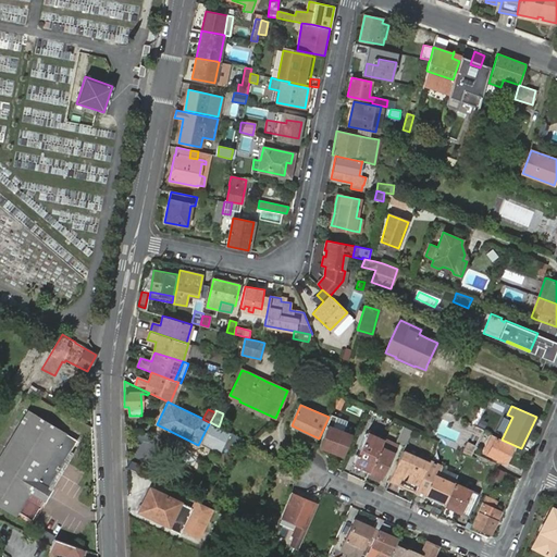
[(0,456),(0,500),(17,511),(32,520),(38,508),(39,509),(45,499),(29,491),(35,481),(48,489),(70,452),(77,441),(27,411),(0,456)]
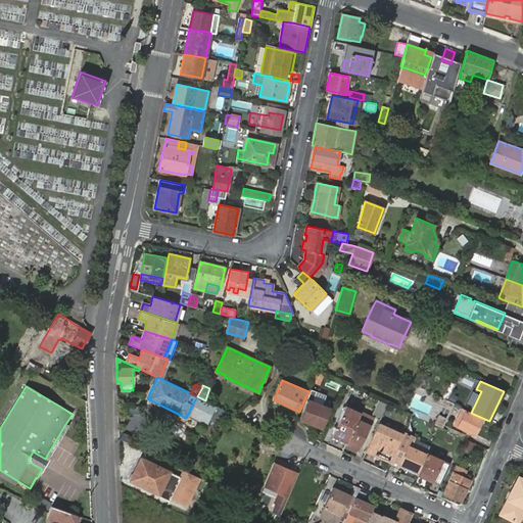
[(311,400),(313,394),(310,393),(307,398),(299,420),(312,424),(321,428),(329,408),(320,403),(319,403),(311,400)]
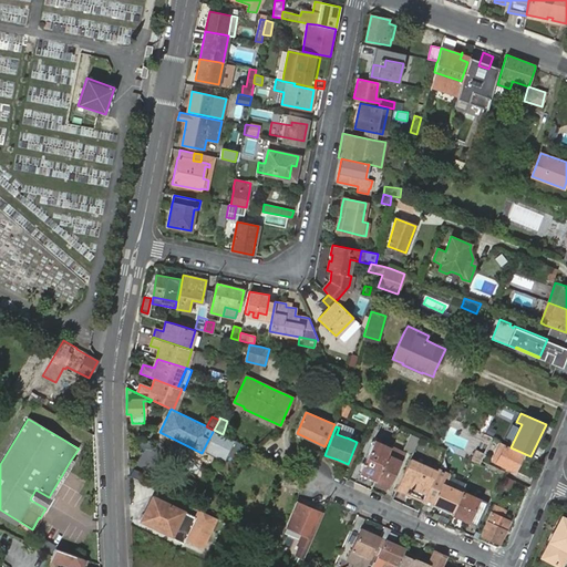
[(348,431),(339,428),(337,434),(346,437),(348,431)]
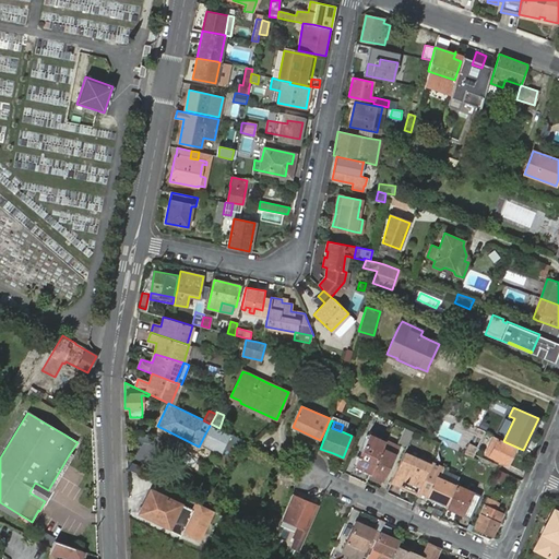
[(407,445),(414,432),(405,428),(399,442),(407,445)]
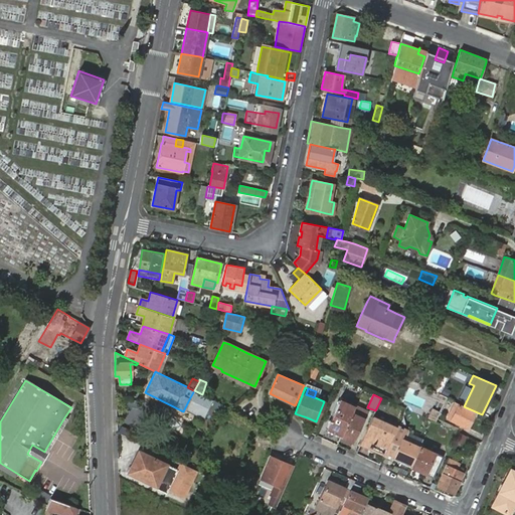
[(351,412),(354,406),(339,399),(326,428),(335,434),(338,435),(340,436),(351,412)]
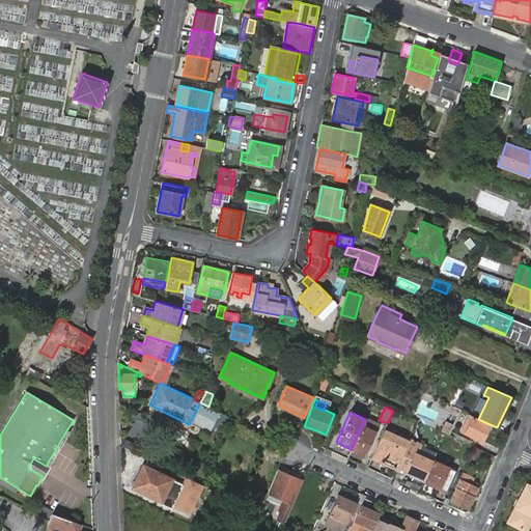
[(468,416),(460,431),(482,442),(490,425),(468,416)]
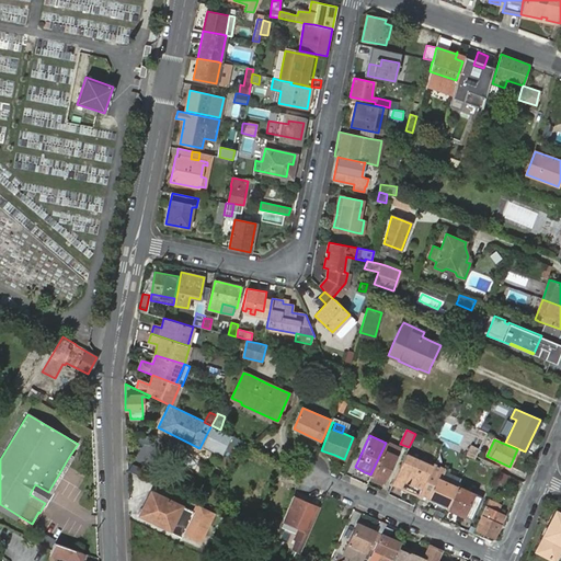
[(399,448),(386,443),(382,449),(370,474),(384,481),(396,456),(399,448)]
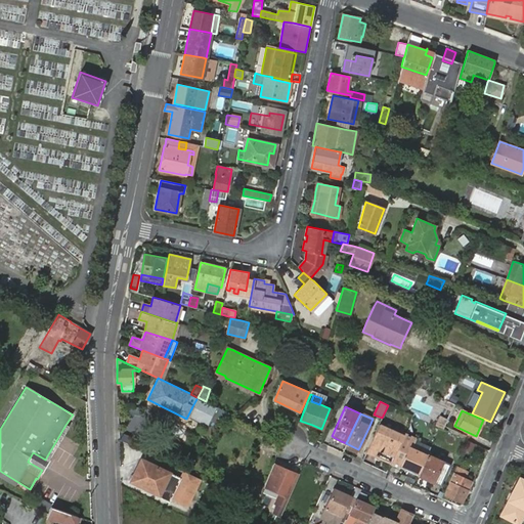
[(446,420),(439,417),(436,426),(438,427),(442,429),(443,429),(446,420)]
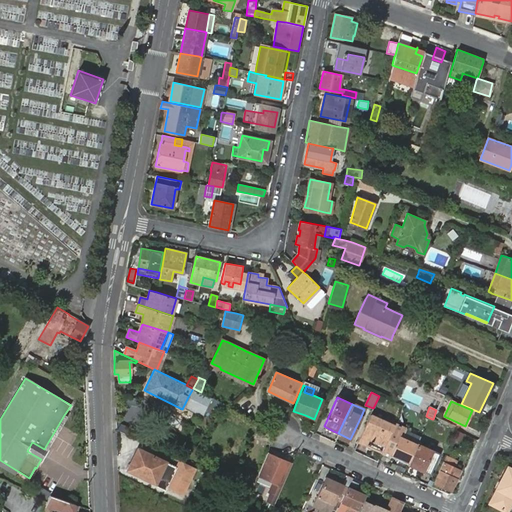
[(388,438),(393,425),(370,414),(363,430),(374,435),(372,440),(384,446),(388,438)]
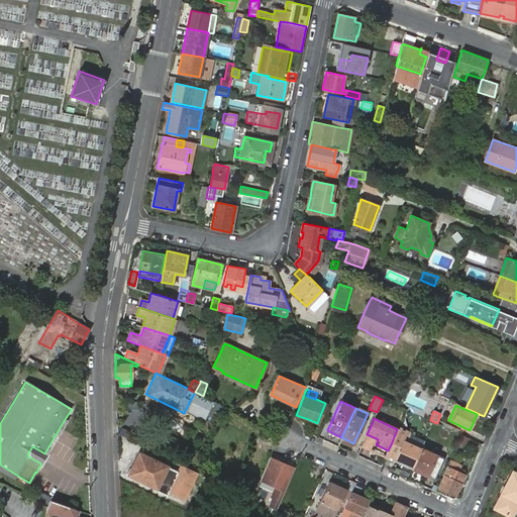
[(68,421),(65,419),(44,453),(46,455),(68,421)]
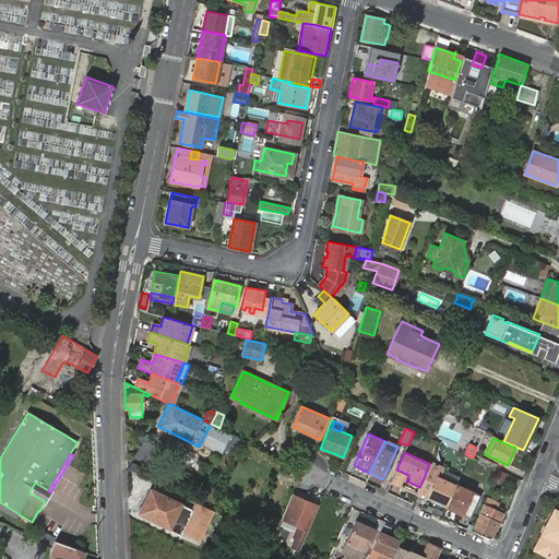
[(127,461),(127,470),(139,474),(142,467),(127,461)]
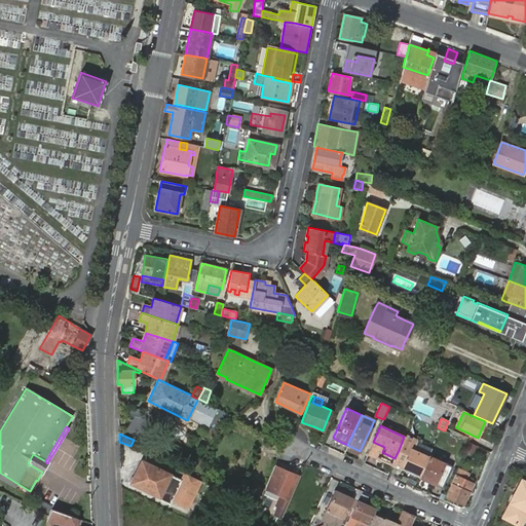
[(427,457),(427,456),(416,451),(413,449),(409,448),(412,442),(412,441),(404,437),(399,450),(395,458),(391,464),(400,468),(419,477),(427,457)]
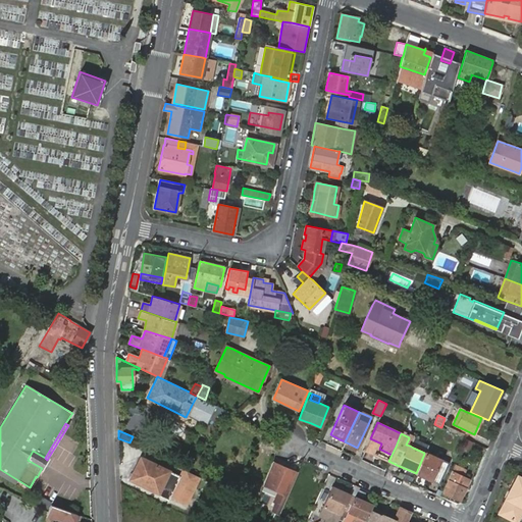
[(388,462),(388,461),(392,455),(379,449),(381,444),(370,438),(365,451),(388,462)]
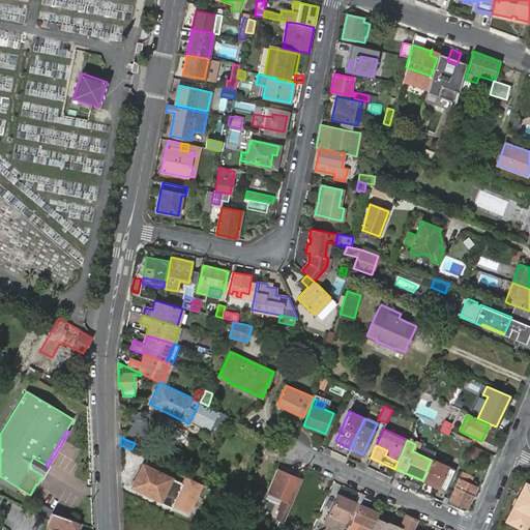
[(473,445),(470,452),(476,455),(479,448),(473,445)]
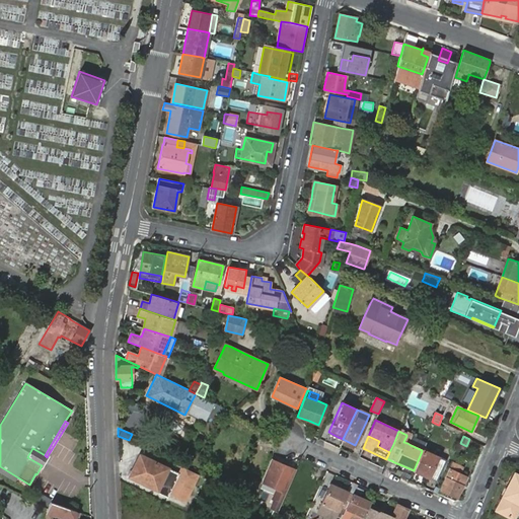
[(353,449),(355,445),(343,439),(341,444),(353,449)]
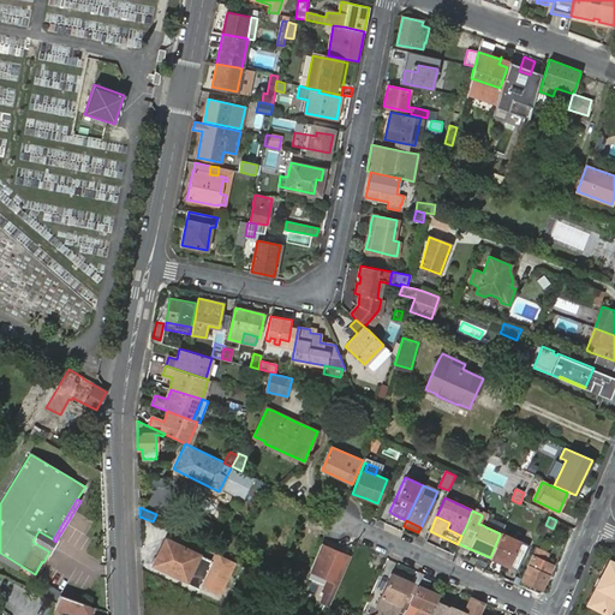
[(33,542),(49,551),(55,542),(53,539),(39,531),(33,542)]
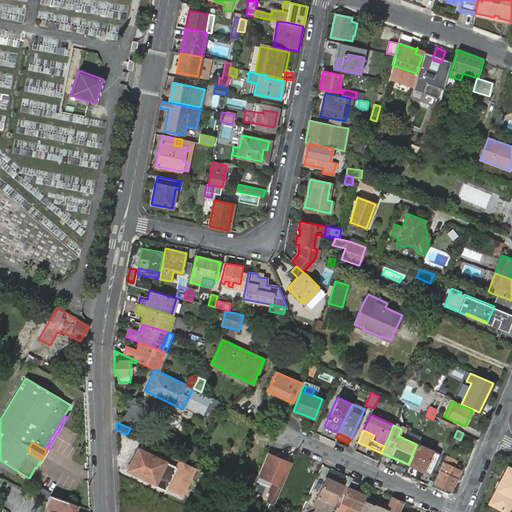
[(416,445),(408,464),(423,471),(429,473),(438,454),(434,452),(432,451),(416,445)]
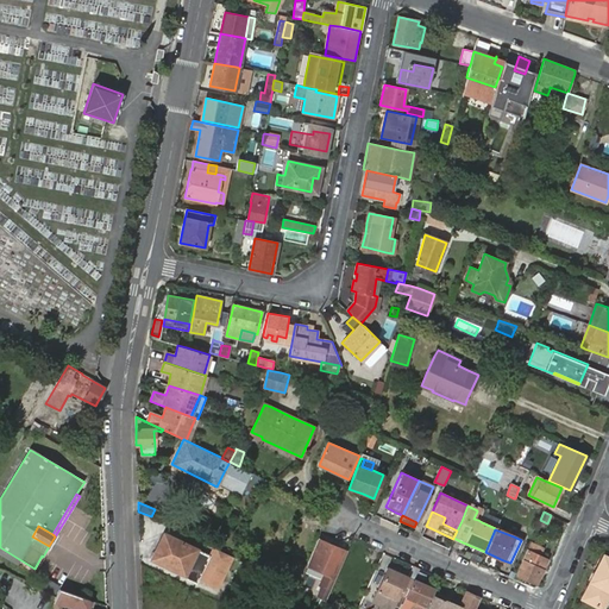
[(199,578),(209,556),(196,550),(169,535),(165,542),(161,540),(152,558),(169,566),(184,573),(183,576),(196,583),(199,578)]
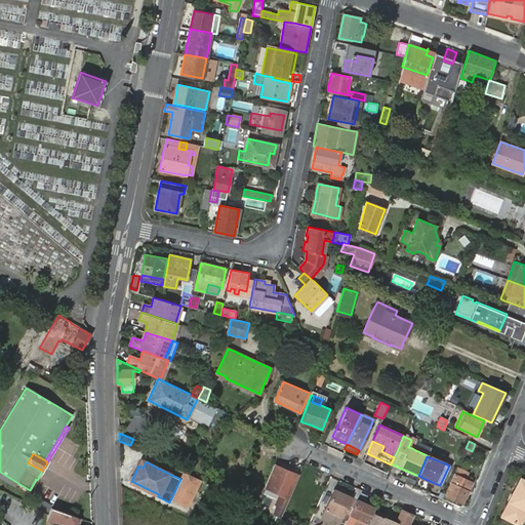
[(274,465),(266,483),(272,485),(270,489),(289,497),(299,476),(274,465)]
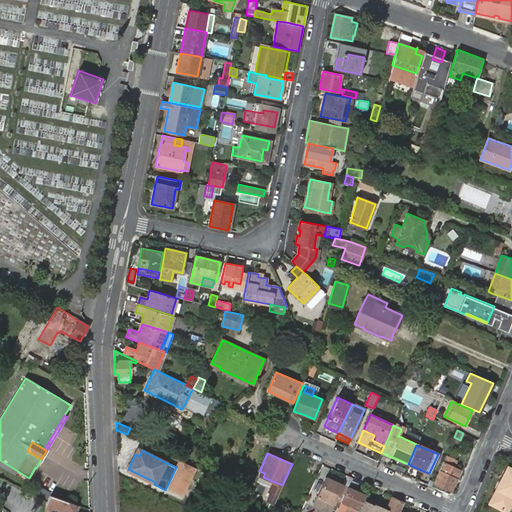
[(455,462),(445,457),(442,462),(453,467),(455,462)]
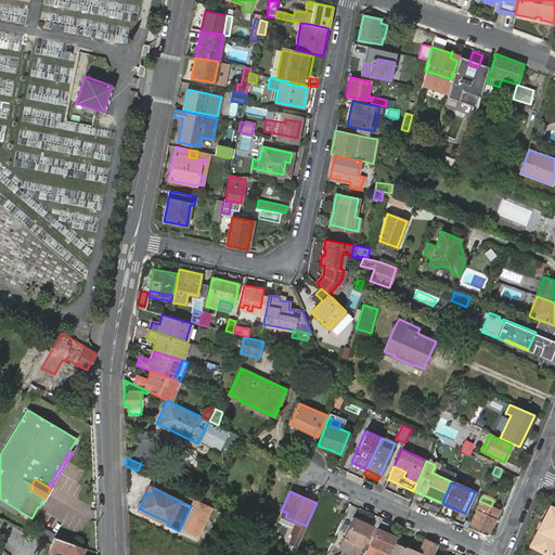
[(0,503),(15,513),(17,510),(0,499),(0,503)]
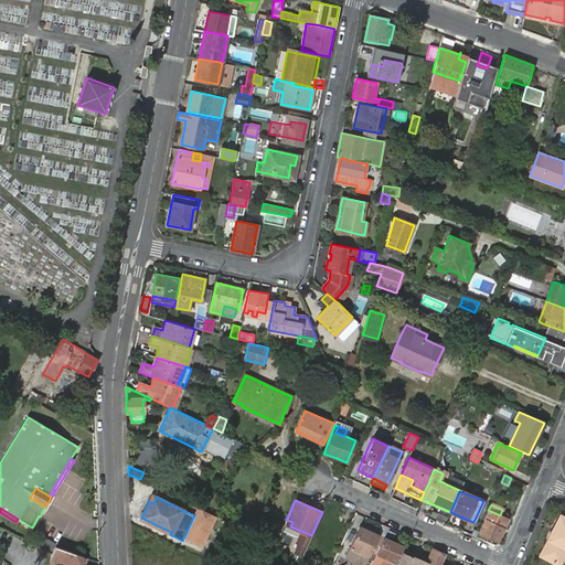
[(202,545),(216,515),(199,508),(194,515),(184,536),(202,545)]
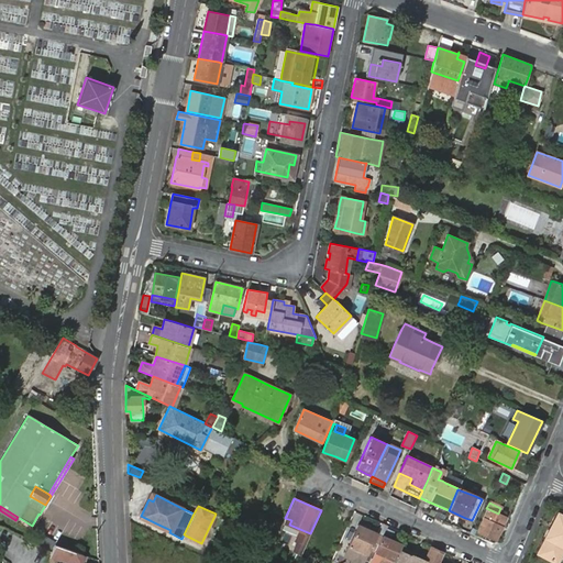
[(486,508),(476,531),(495,540),(506,517),(498,514),(486,508)]
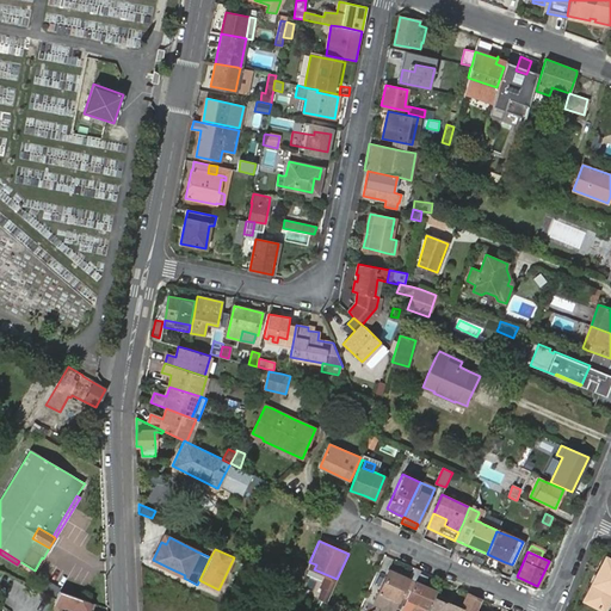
[(610,560),(605,557),(600,567),(603,568),(599,575),(597,574),(592,584),(593,585),(585,602),(603,610),(605,610),(610,600),(610,560)]
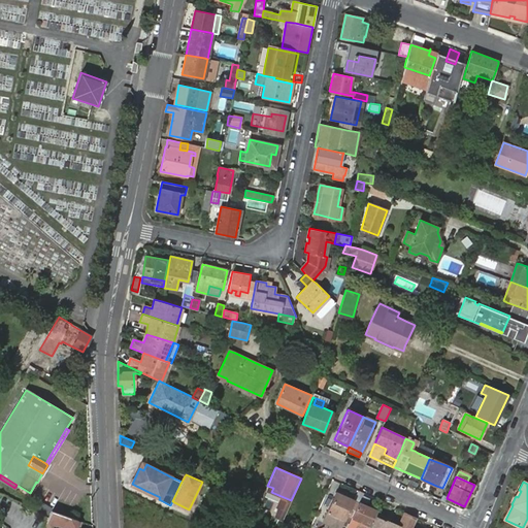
[(363,493),(358,491),(354,500),(345,518),(350,520),(367,527),(369,527),(377,512),(359,502),(363,493)]
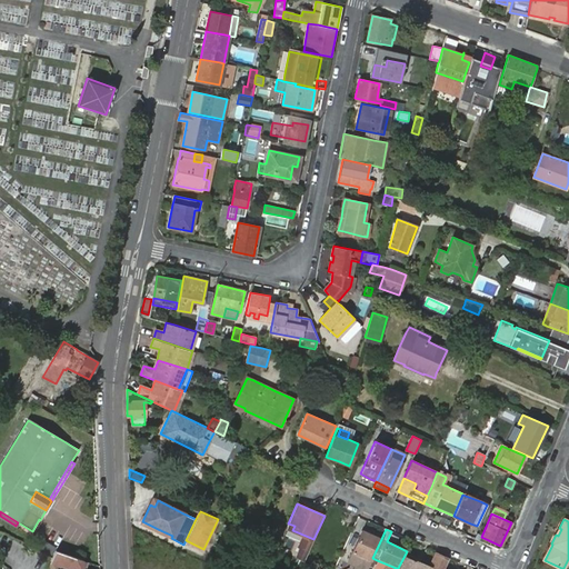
[(367,568),(372,558),(381,539),(362,530),(347,563),(355,567),(352,568),(367,568)]
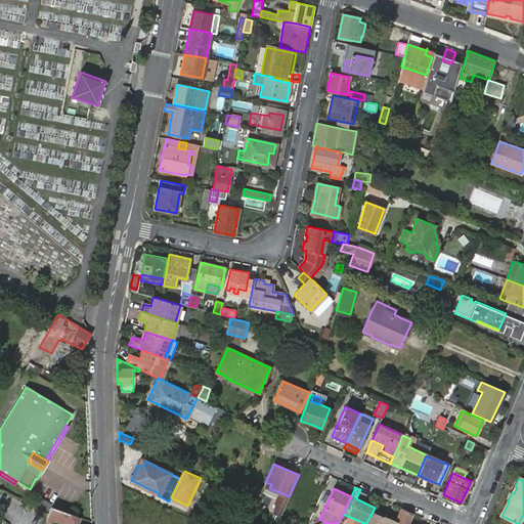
[(67,513),(51,508),(47,522),(51,523),(74,523),(72,523),(74,516),(67,513)]
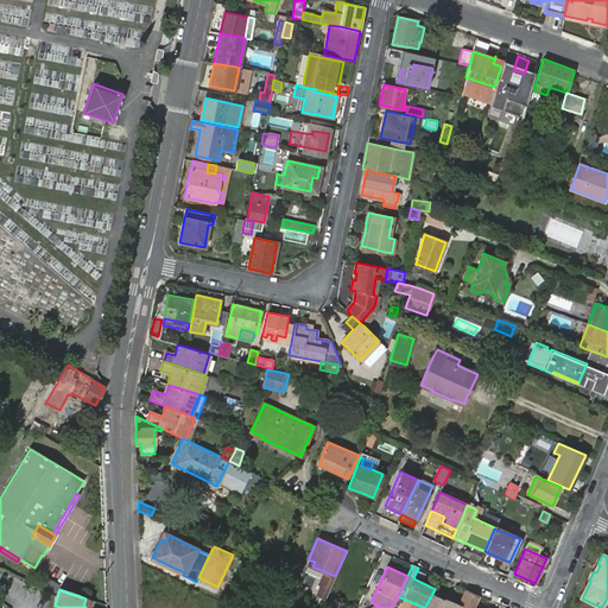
[(474,607),(480,596),(467,590),(460,607),(458,607),(474,607)]
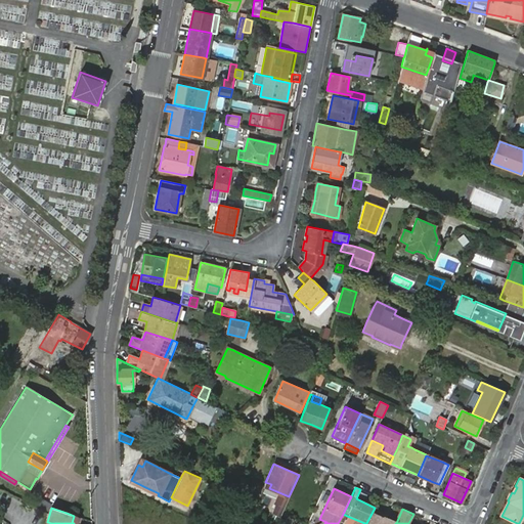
[(368,523),(395,523),(396,523),(385,517),(384,518),(374,514),(368,523)]
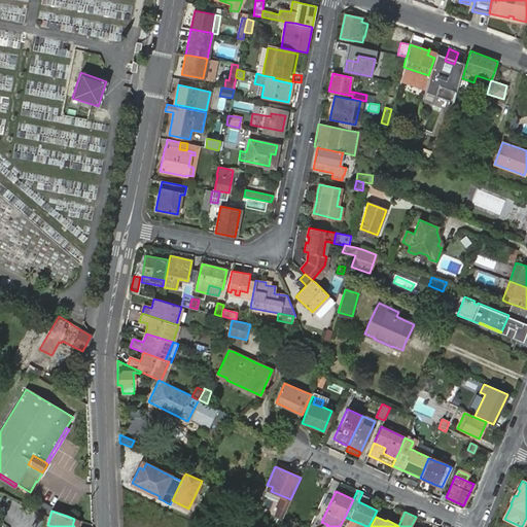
[(175,526),(176,526),(144,518),(141,526),(175,526)]
